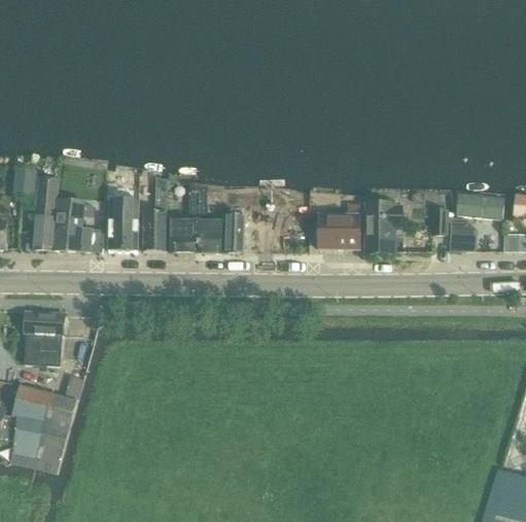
[(35,169),(15,167),(13,194),(32,196),(35,169)]
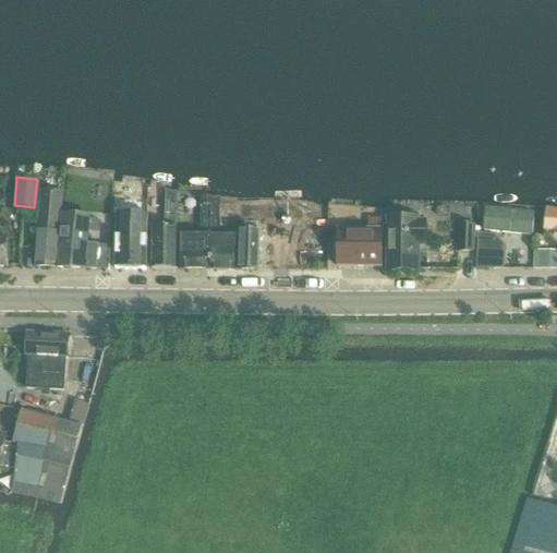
[(39,185),(34,263),(55,264),(60,189),(39,185)]
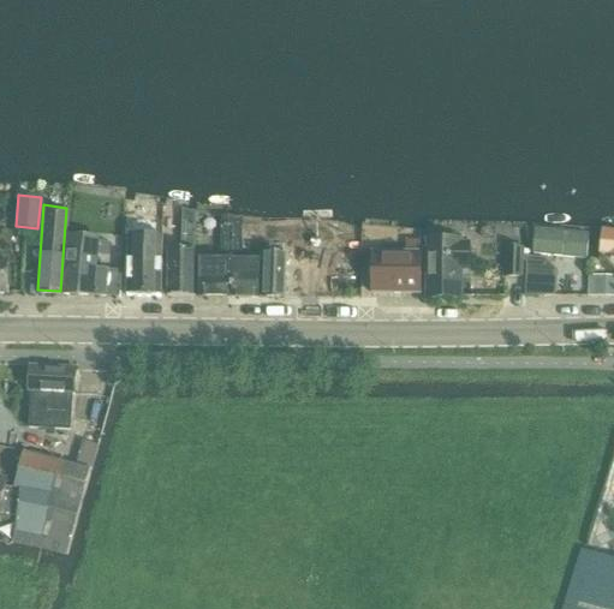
[(167,245),(166,293),(192,293),(194,210),(180,208),(180,245),(167,245)]
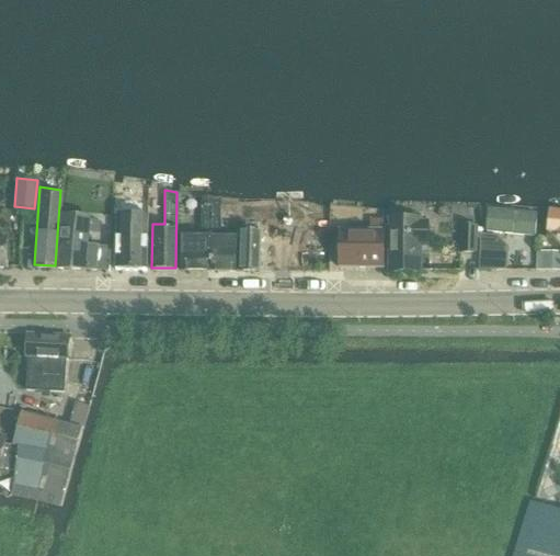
[(201,234),(180,234),(180,268),(210,268),(212,195),(202,195),(202,203),(201,234)]
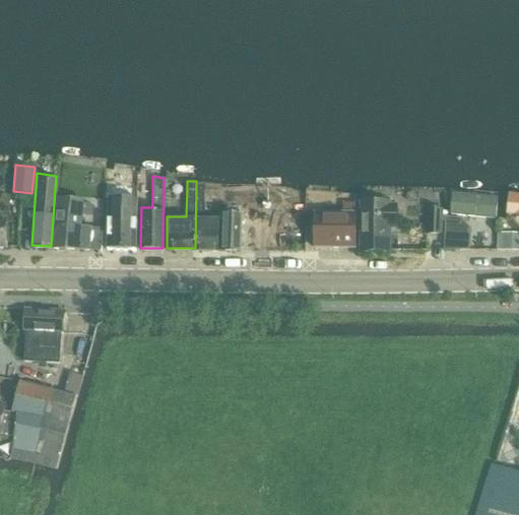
[(196,181),(195,248),(216,248),(216,216),(204,216),(204,181),(196,181)]
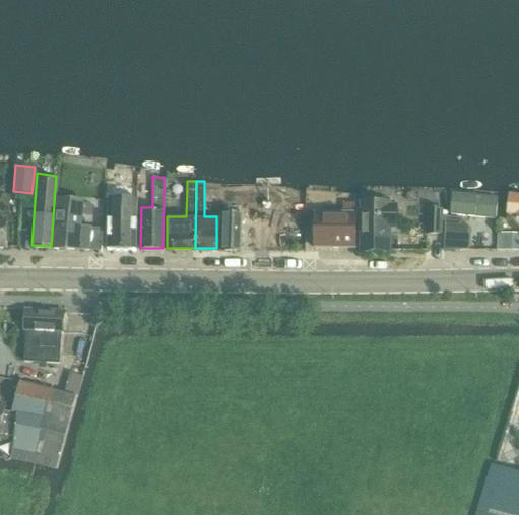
[(448,213),(502,217),(505,186),(451,182),(448,213)]
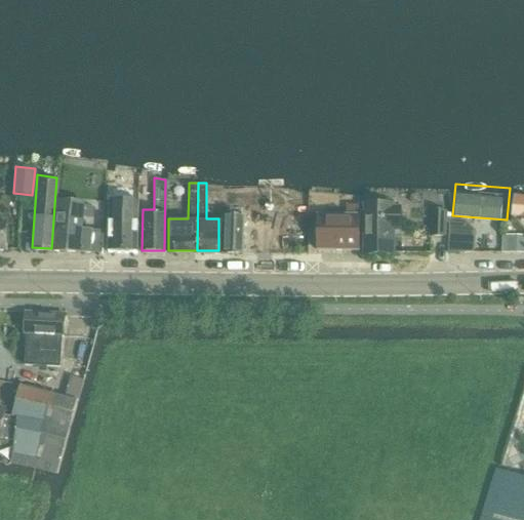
[(108,249),(135,250),(136,196),(108,196),(108,249)]
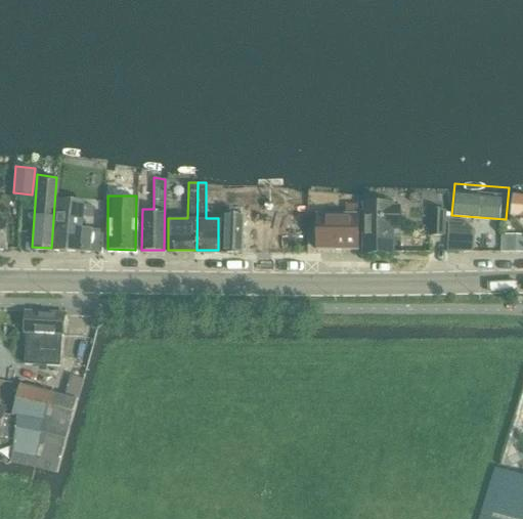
[(224,213),(223,250),(241,250),(241,249),(242,246),(258,246),(258,245),(257,245),(259,198),(226,197),(224,197),(224,213)]
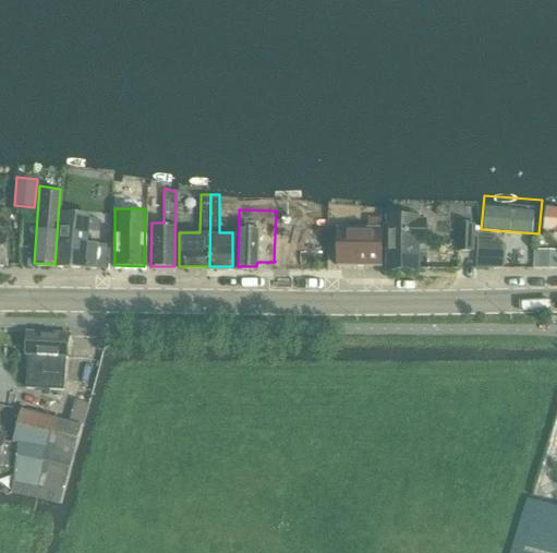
[(418,213),(385,213),(385,266),(418,266),(418,241),(424,241),(424,216),(418,216),(418,213)]
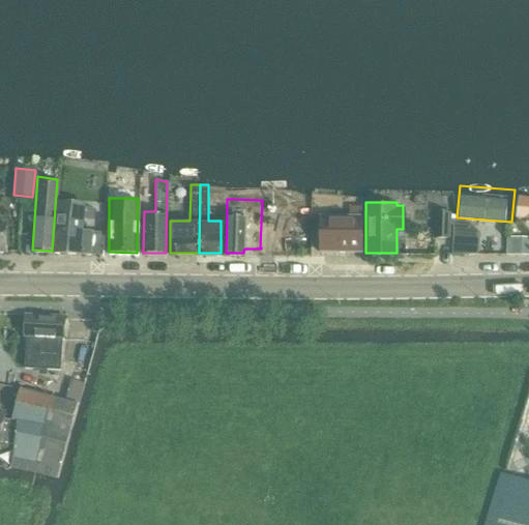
[(320,249),(361,250),(361,203),(349,203),(348,213),(320,213),(320,249)]
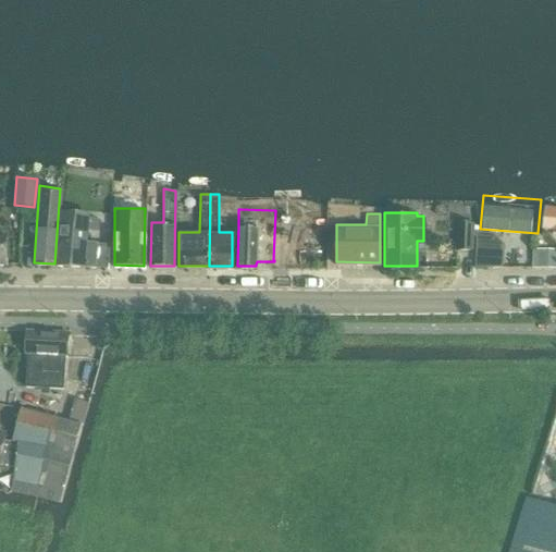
[(96,227),(97,216),(60,215),(57,264),(108,265),(109,238),(96,238),(96,240),(87,238),(87,227),(96,227)]
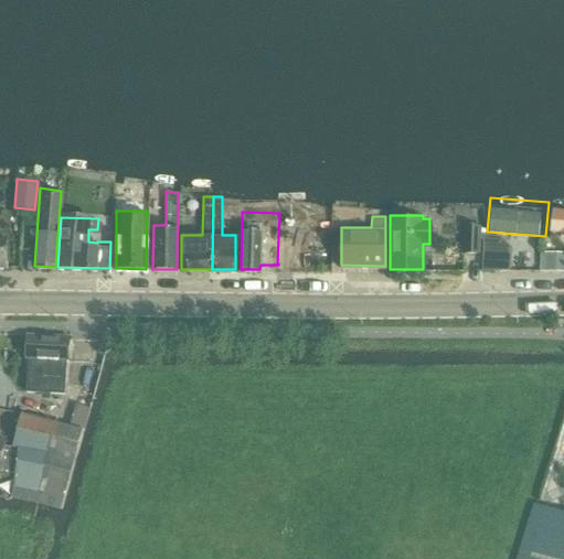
[(478,236),(482,237),(483,237),(485,225),(479,225),(479,224),(464,223),(463,249),(478,250),(478,236)]
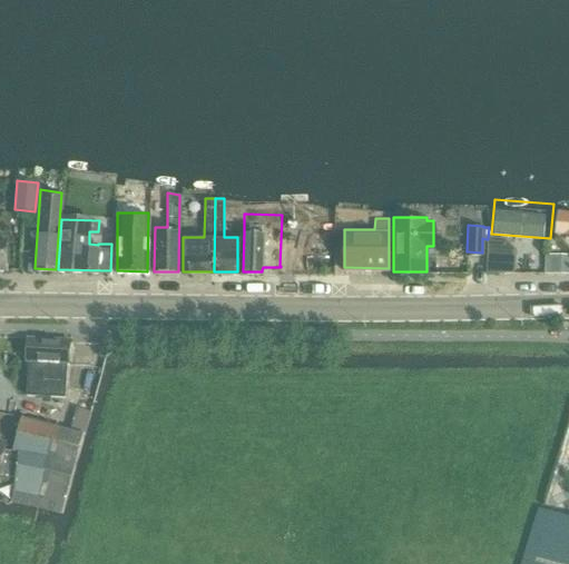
[(488,239),(487,239),(486,268),(502,268),(504,240),(488,239)]
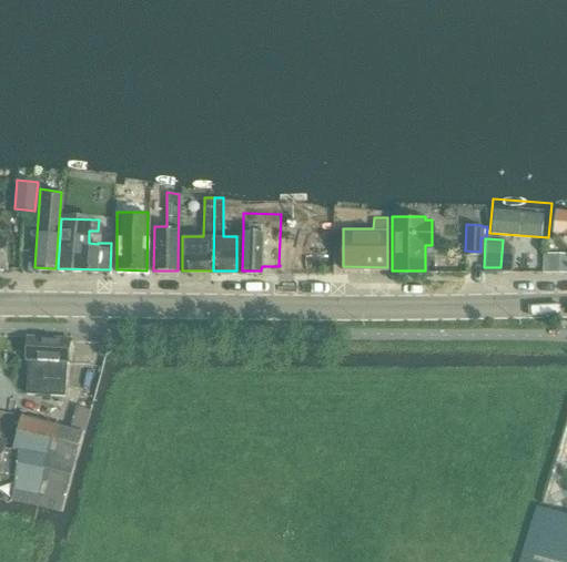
[(303,245),(303,264),(325,264),(326,246),(303,245)]
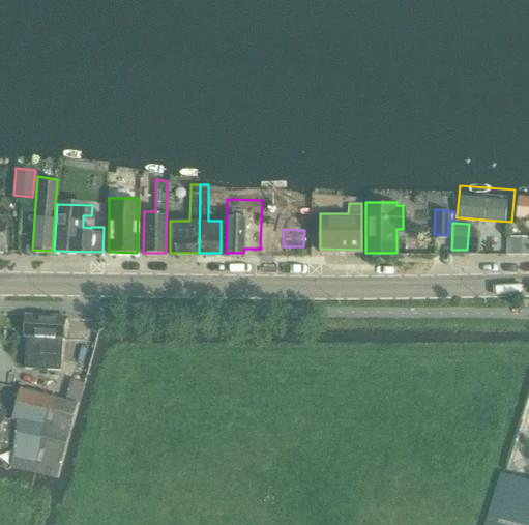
[(505,251),(505,252),(528,252),(528,235),(505,235),(505,251)]
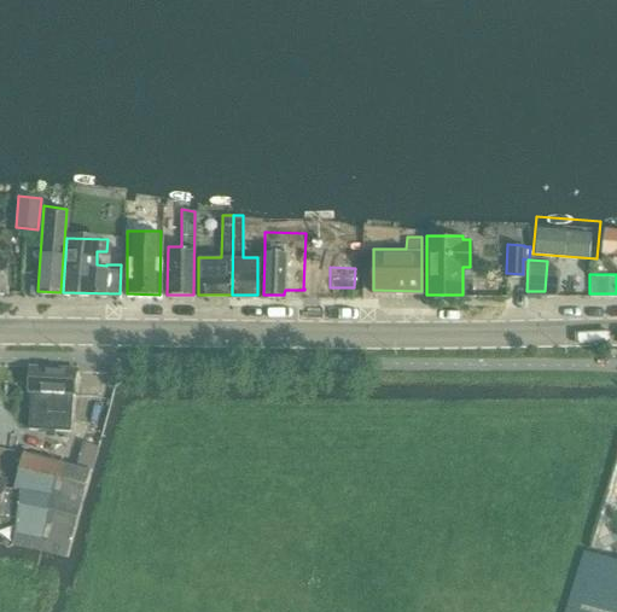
[(75,367),(30,363),(28,389),(31,389),(29,425),(62,426),(63,415),(70,415),(71,391),(74,391),(75,367)]
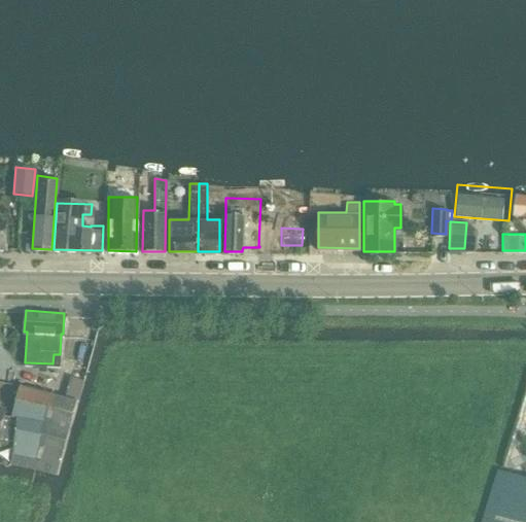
[(94,311),(91,326),(97,327),(99,326),(104,322),(104,318),(104,312),(94,311)]
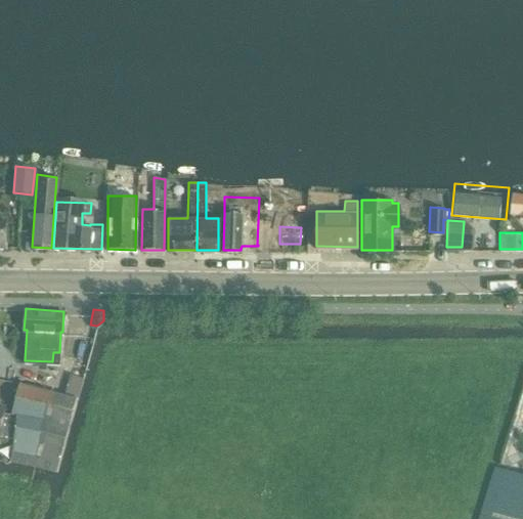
[(70,372),(63,393),(76,396),(82,376),(70,372)]
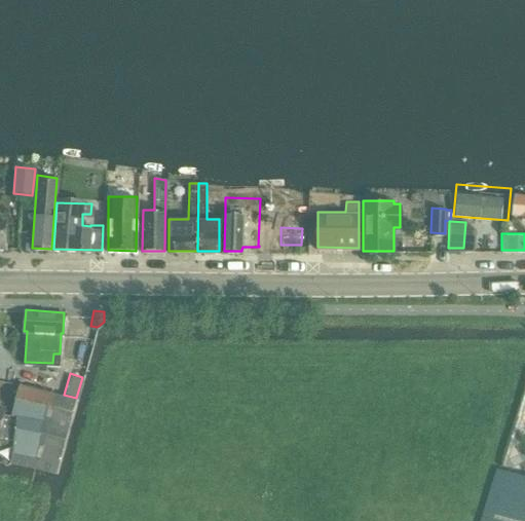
[(9,461),(25,464),(48,391),(19,382),(10,414),(15,415),(11,451),(9,461)]
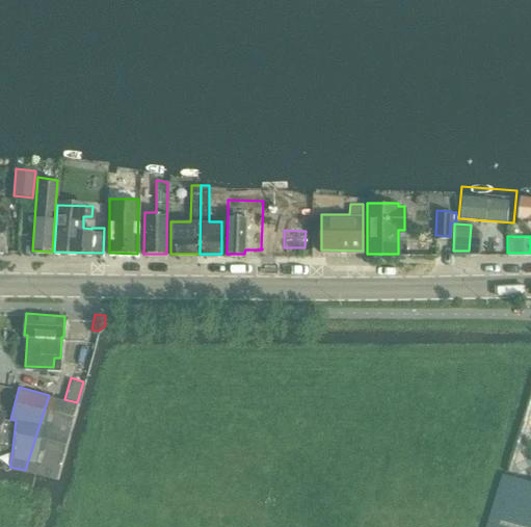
[(49,395),(25,470),(56,477),(77,402),(49,395)]
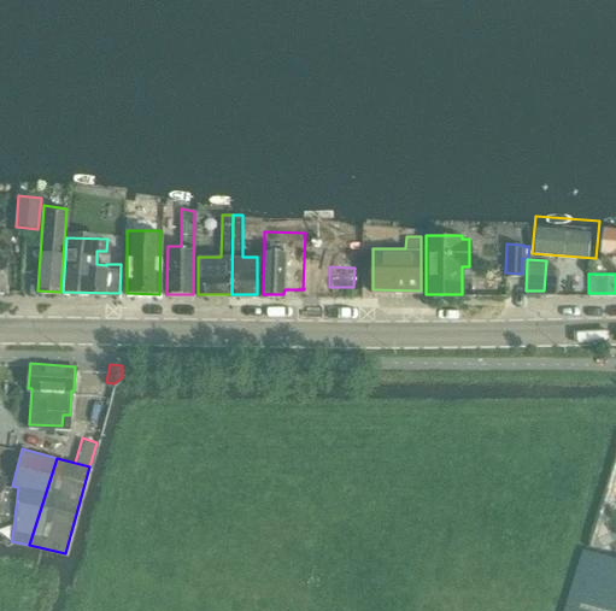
[(563,610),(615,610),(615,557),(584,547),(563,610)]
